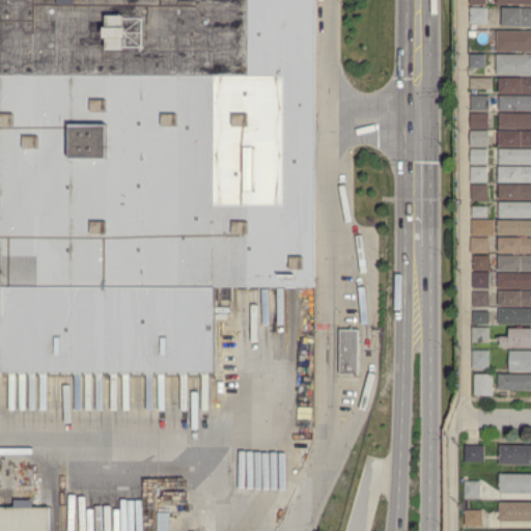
[(0,0),(314,0),(314,286),(231,286),(231,301),(217,301),(217,354),(224,354),(224,372),(0,371),(0,0)]
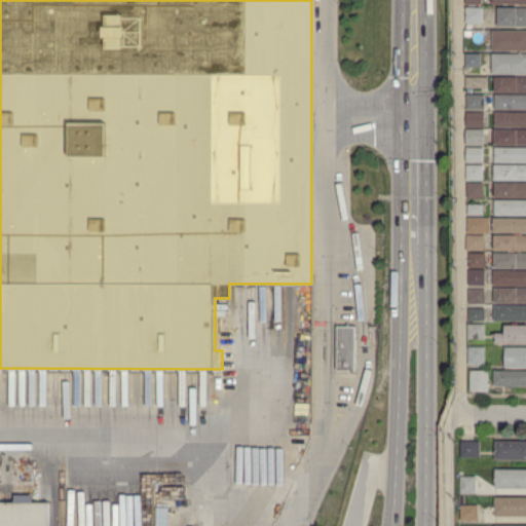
[(481,22),(465,22),(465,6),(481,6),(481,22)]
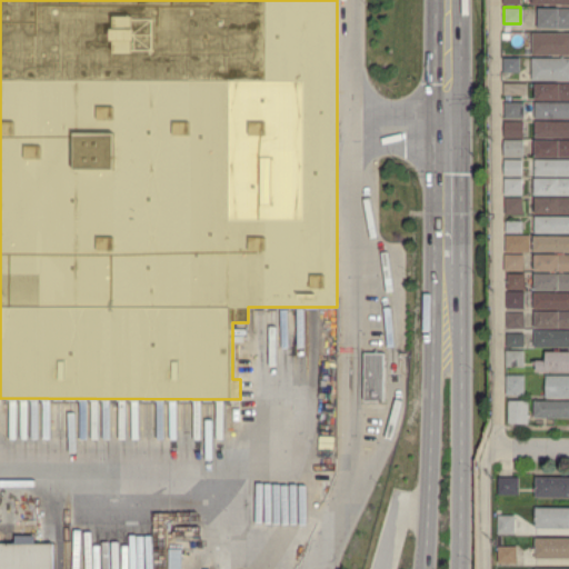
[(568,28),(559,29),(559,27),(539,28),(539,8),(559,8),(559,9),(568,9),(568,28)]
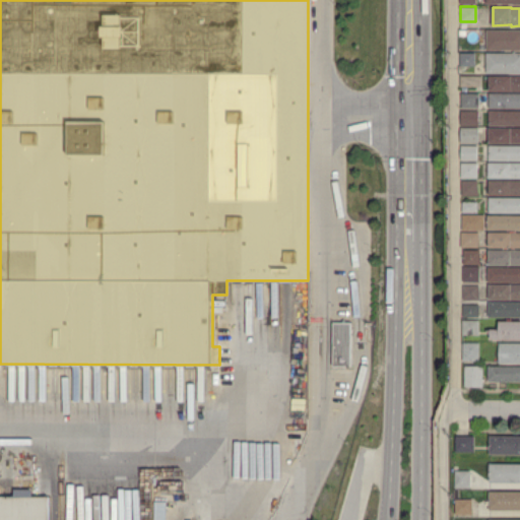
[(519,50),(488,50),(489,30),(513,30),(513,28),(516,28),(516,30),(519,30),(519,50)]
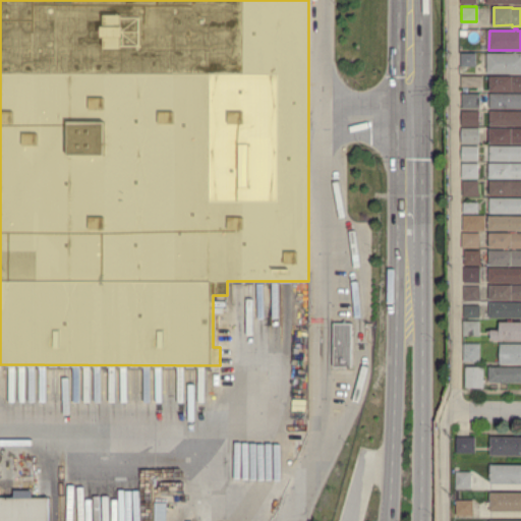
[(474,65),(461,65),(461,52),(475,52),(474,65)]
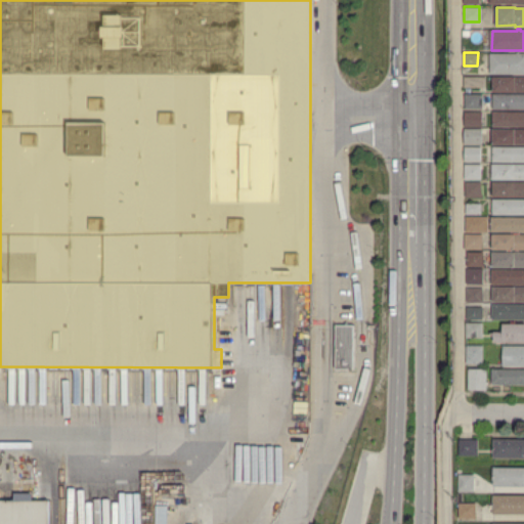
[(523,74),(490,74),(490,53),(516,53),(516,52),(520,52),(519,53),(523,53),(523,74)]
